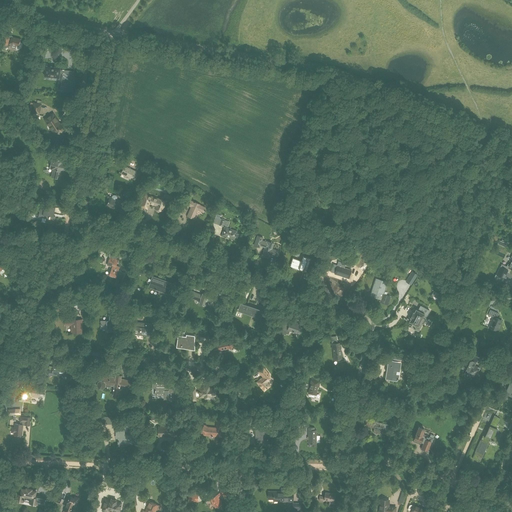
[(17,46),(19,49),(22,47),(23,43),(20,42),(20,39),(12,37),(12,38),(9,38),(10,36),(5,34),(3,44),(2,47),(5,48),(8,46),(11,45),(11,44),(17,45),(17,46)]
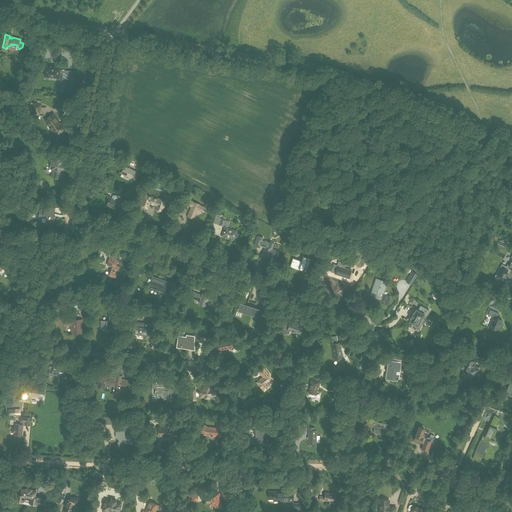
[(38,45),(35,55),(45,57),(47,47),(38,45)]
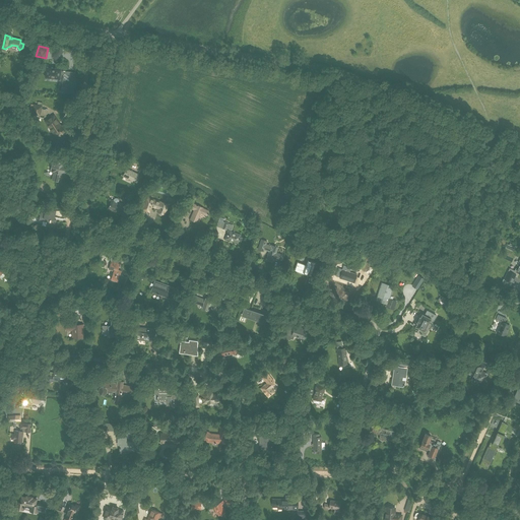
[(61,92),(73,93),(74,78),(69,77),(69,73),(65,73),(65,71),(61,70),(61,68),(47,67),(46,68),(43,68),(43,72),(46,72),(45,77),(60,78),(61,75),(63,75),(61,92)]
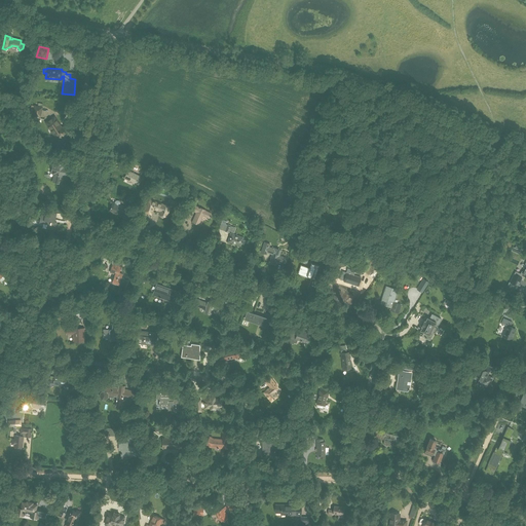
[(32,115),(41,117),(43,107),(35,105),(32,115)]
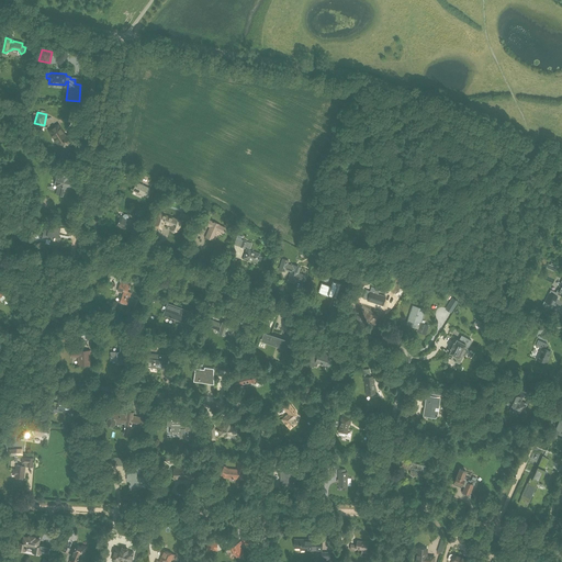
[(59,145),(69,147),(71,136),(64,135),(63,133),(64,133),(58,124),(49,131),(59,145)]
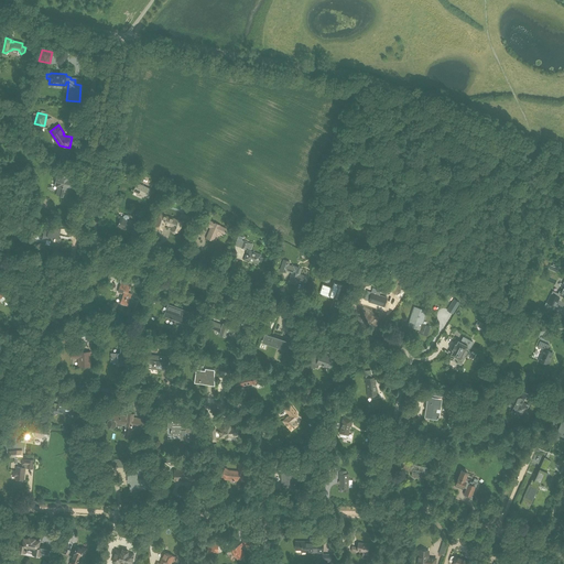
[(0,139),(10,147),(13,143),(4,134),(0,139)]
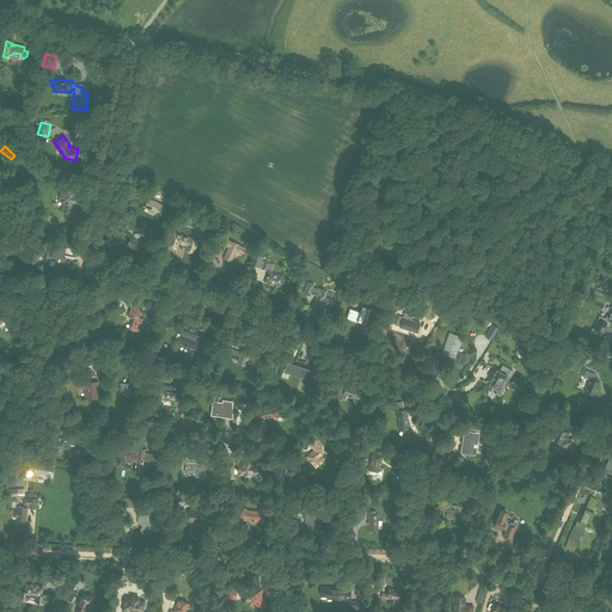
[(62,212),(72,213),(74,202),(77,202),(79,195),(75,194),(77,190),(67,188),(66,191),(62,191),(60,200),(60,201),(63,202),(62,212)]
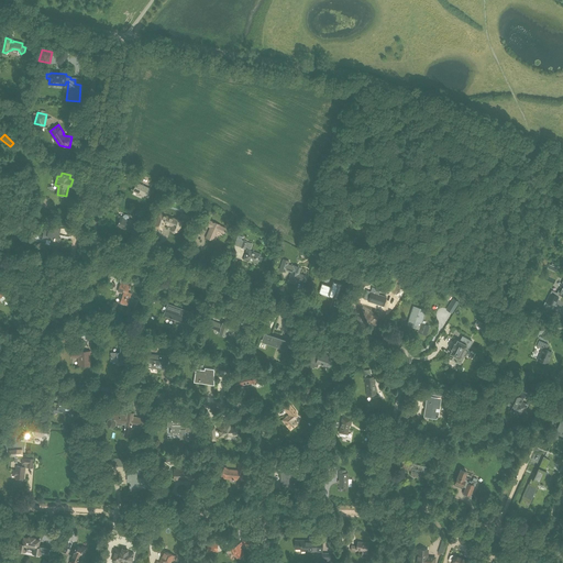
[(133,190),(148,198),(152,194),(148,191),(151,188),(138,183),(133,190)]
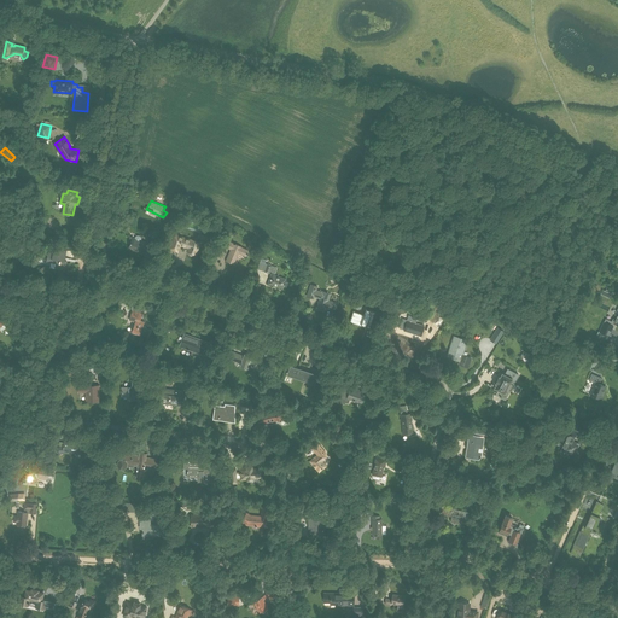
[(191,255),(192,256),(193,255),(194,254),(197,255),(200,243),(192,240),(191,240),(175,234),(170,249),(178,251),(180,245),(188,248),(187,251),(190,252),(190,254),(190,255),(191,255)]
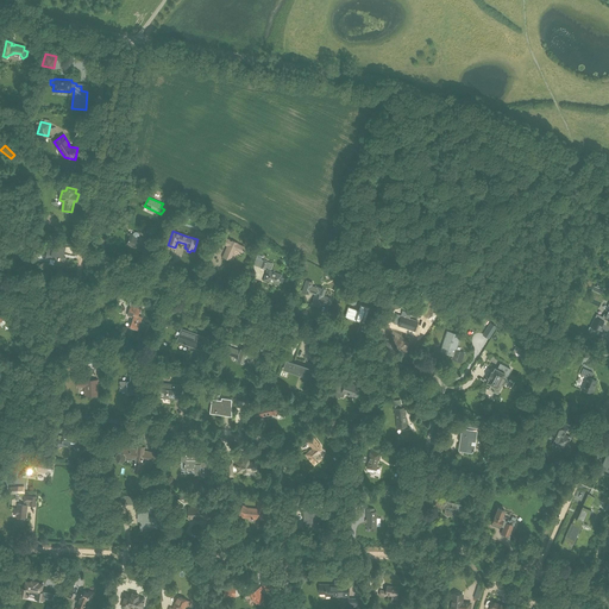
[(127,245),(142,250),(144,244),(149,245),(152,237),(146,234),(145,239),(139,237),(139,236),(139,234),(139,233),(138,233),(137,232),(136,232),(135,232),(133,233),(133,234),(133,236),(129,233),(127,239),(129,240),(127,245)]
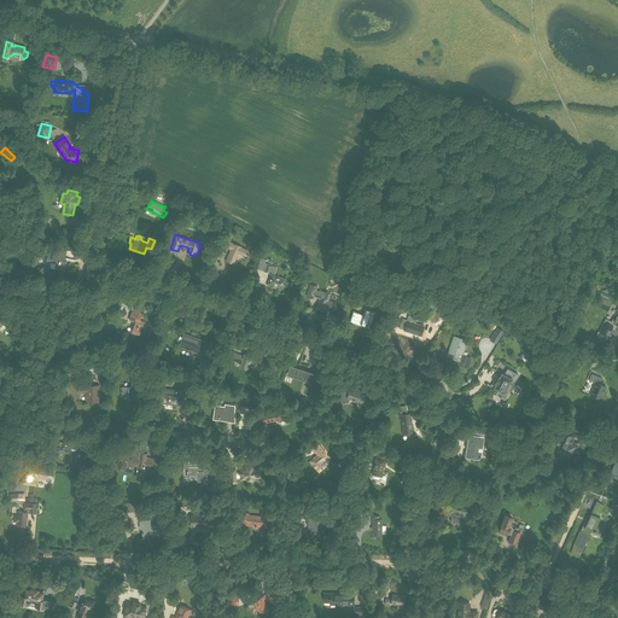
[(226,261),(234,264),(239,252),(246,256),(249,250),(242,248),(242,246),(235,244),(234,244),(229,242),(227,248),(232,250),(229,256),(228,255),(226,261)]
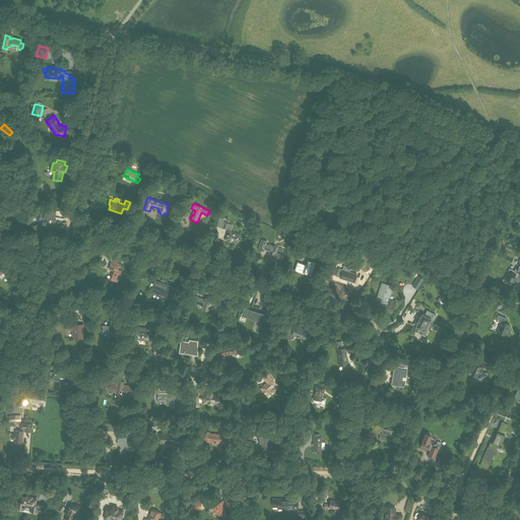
[(179,212),(185,214),(188,207),(182,205),(179,212)]
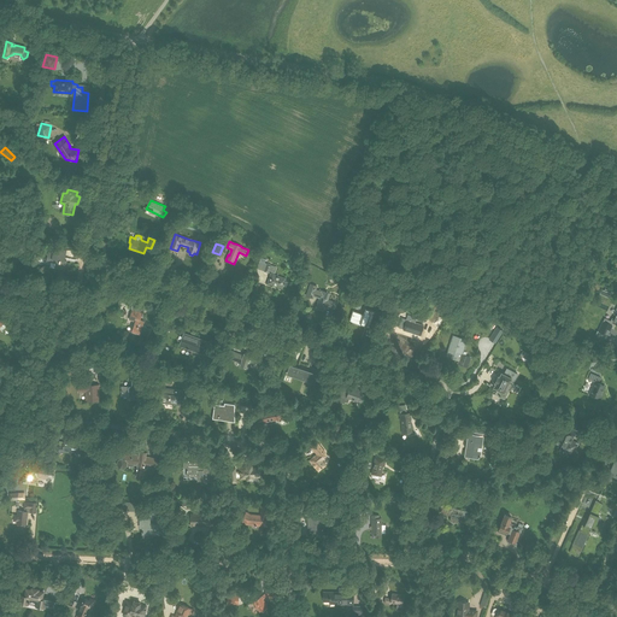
[(51,268),(65,270),(66,260),(65,260),(66,250),(60,248),(60,250),(54,248),(53,252),(48,252),(47,260),(52,262),(51,268)]
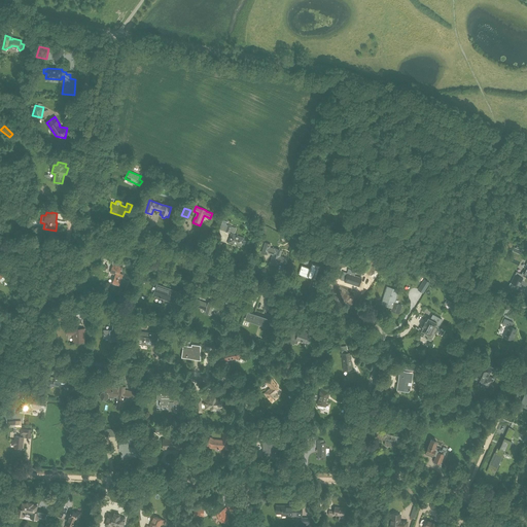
[(42,234),(42,225),(34,226),(35,235),(42,234)]
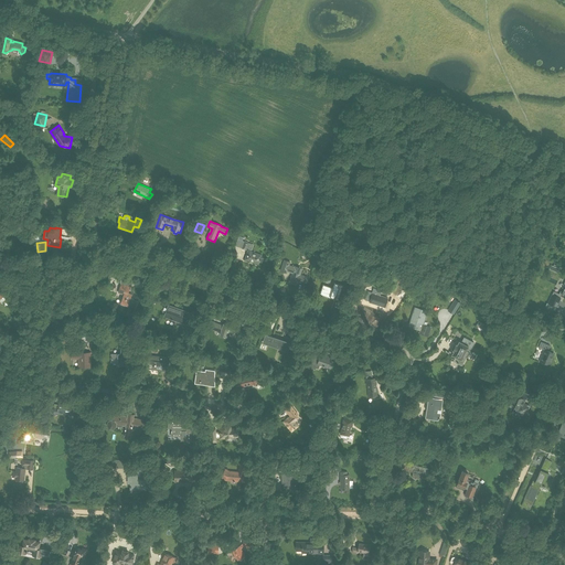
[(245,259),(258,264),(262,255),(252,252),(252,251),(248,249),(245,259)]
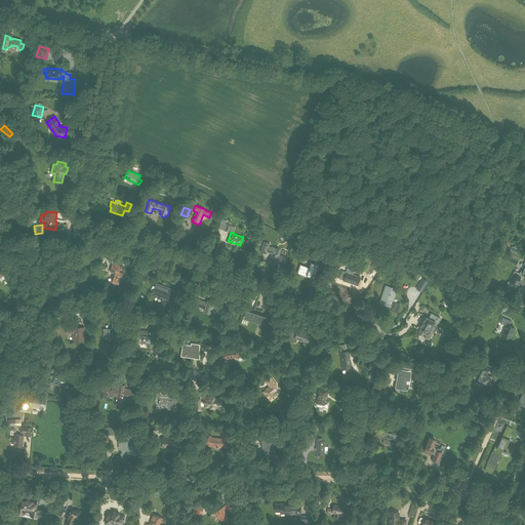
[(266,254),(267,252),(272,253),(269,261),(276,265),(277,261),(285,265),(287,257),(279,255),(281,249),(274,247),(274,248),(269,246),(270,243),(264,242),(260,252),(266,254)]
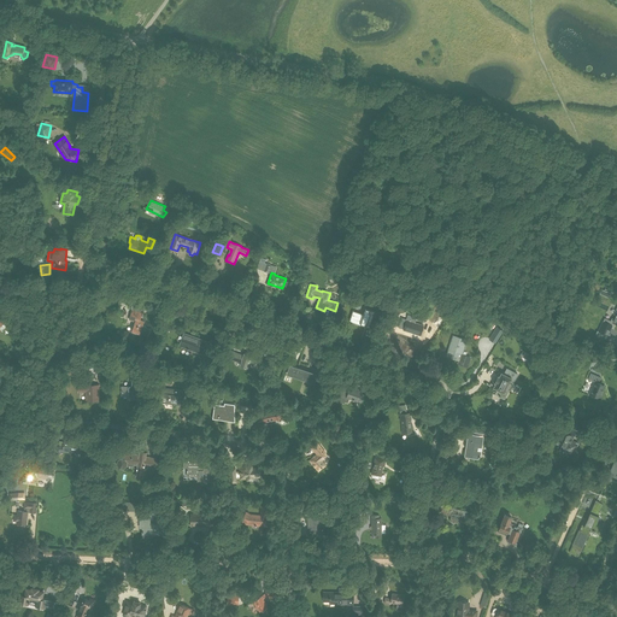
[(135,321),(133,330),(134,330),(134,331),(136,333),(136,331),(140,333),(144,321),(140,319),(142,311),(139,310),(135,309),(136,304),(133,304),(131,307),(133,309),(129,318),(135,321)]
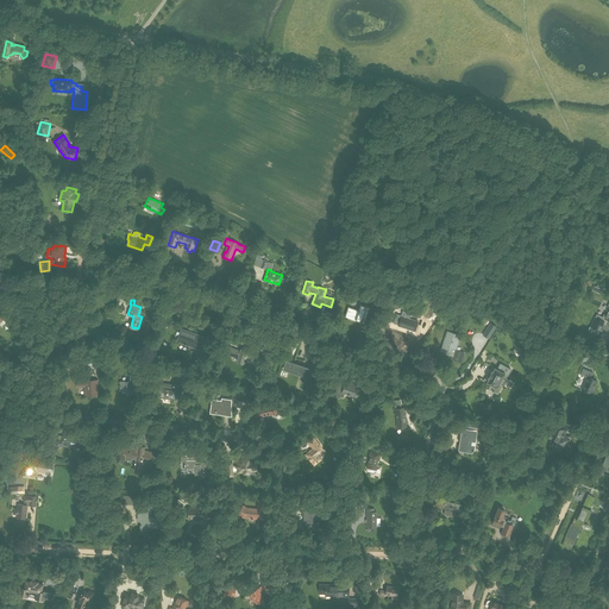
[(365,324),(370,308),(360,305),(359,311),(349,307),(345,316),(346,314),(357,318),(356,320),(362,321),(365,322),(364,324),(365,324)]
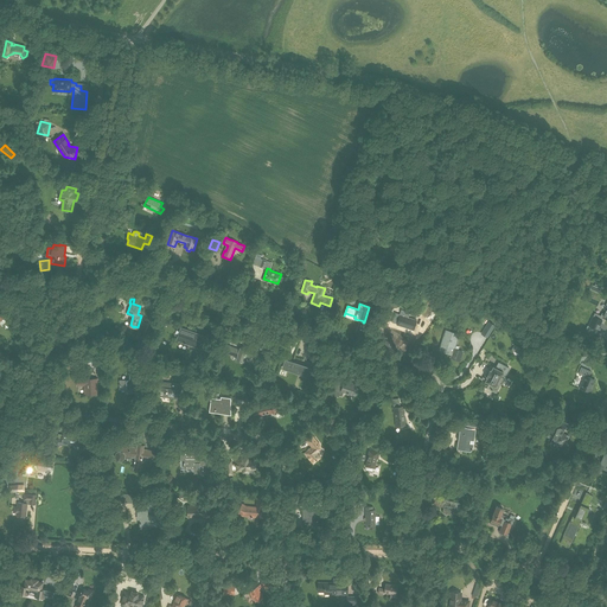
[(400,310),(398,310),(397,310),(396,311),(396,312),(396,313),(400,318),(397,324),(414,330),(417,320),(404,315),(401,311),(400,310)]
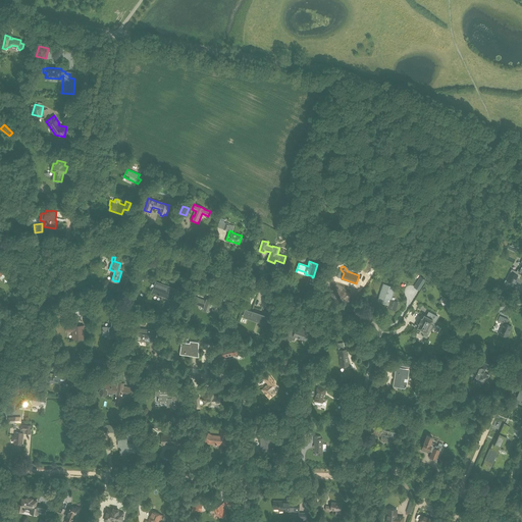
[(506,280),(515,283),(519,275),(510,271),(506,280)]
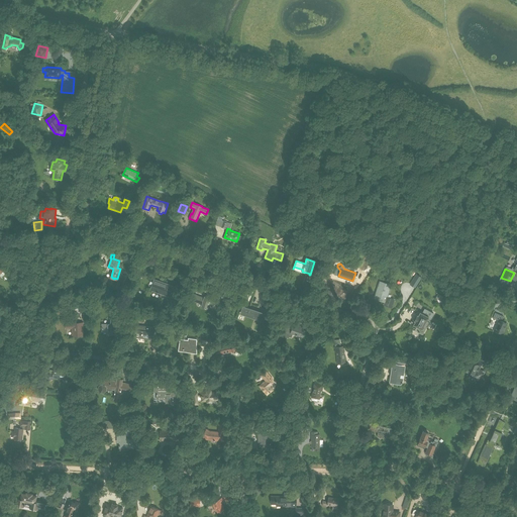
[(0,284),(10,279),(6,272),(0,275),(0,284)]
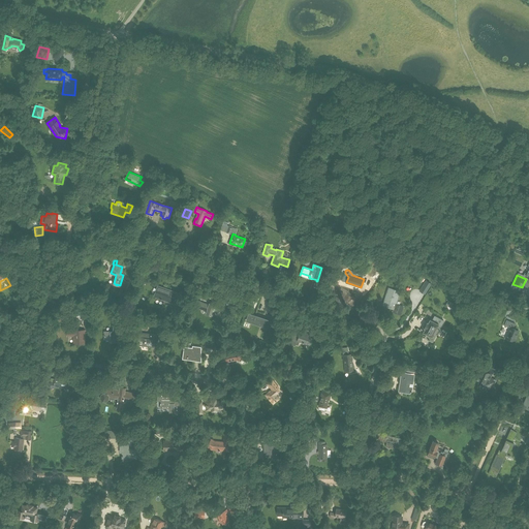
[(431,283),(426,280),(419,290),(425,293),(431,283)]
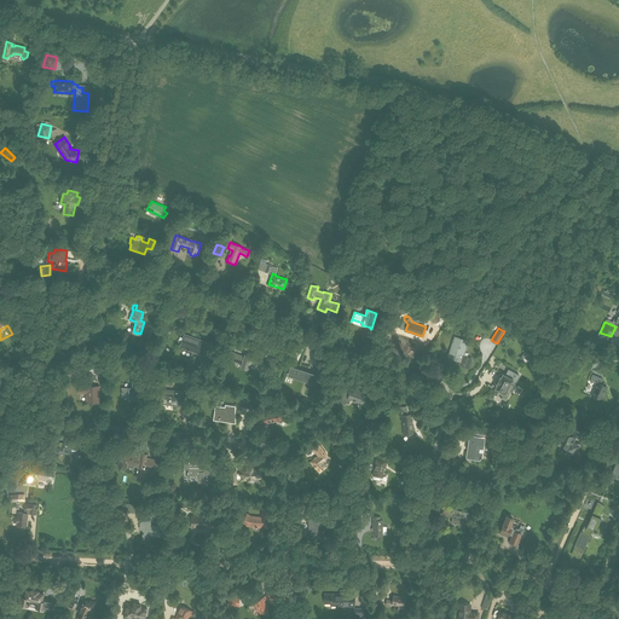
[(180,347),(203,354),(206,350),(200,347),(202,340),(184,334),(180,347)]
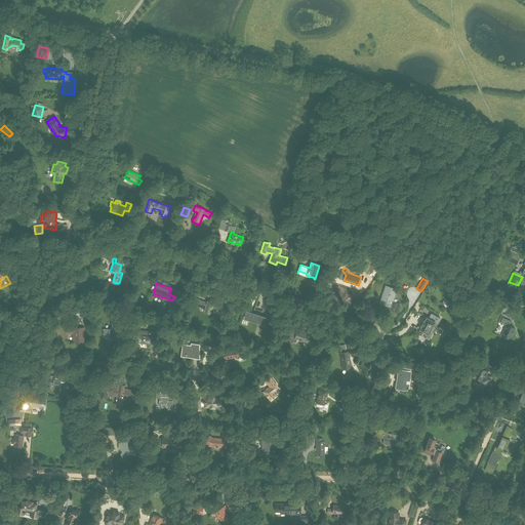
[(390,309),(397,312),(400,304),(393,301),(394,300),(393,300),(397,289),(386,285),(380,300),(381,300),(380,304),(388,307),(389,304),(391,304),(390,309)]
